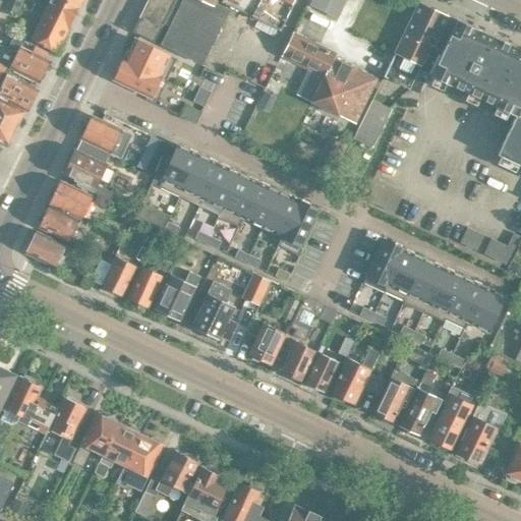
[(9,0),(6,0),(3,7),(15,13),(19,5),(9,0)]
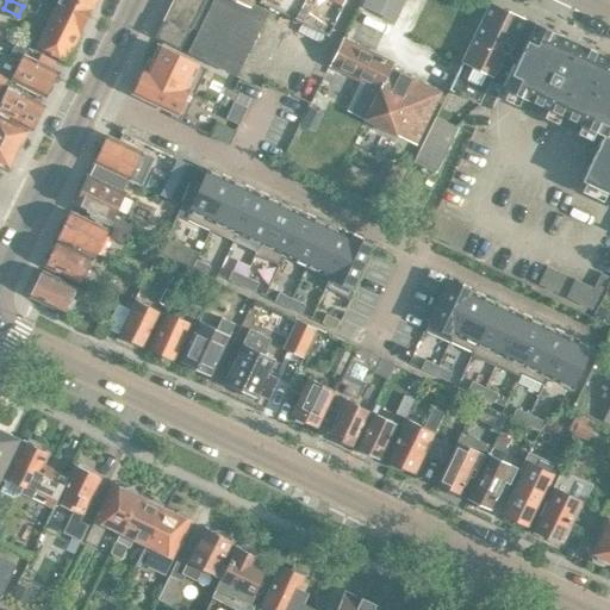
[(37,11),(49,17),(79,31),(92,6),(80,0),(57,0),(54,8),(41,2),(37,11)]
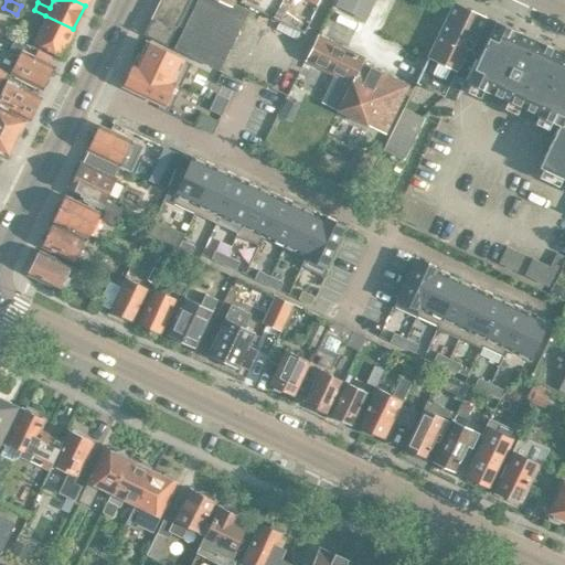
[(159,0),(142,34),(167,45),(177,24),(188,0),(159,0)]
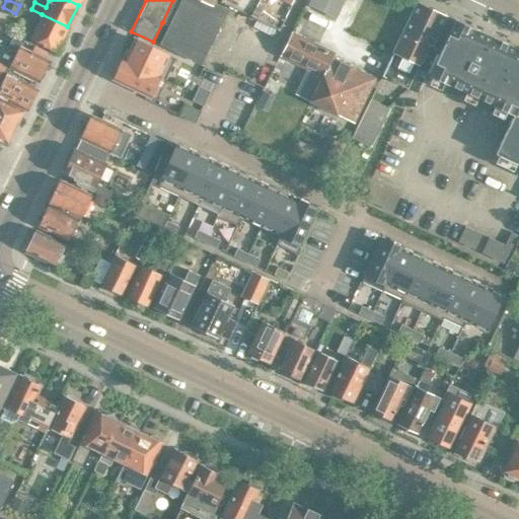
[(172,0),(162,22),(168,25),(160,44),(200,63),(226,10),(214,4),(215,0),(172,0)]
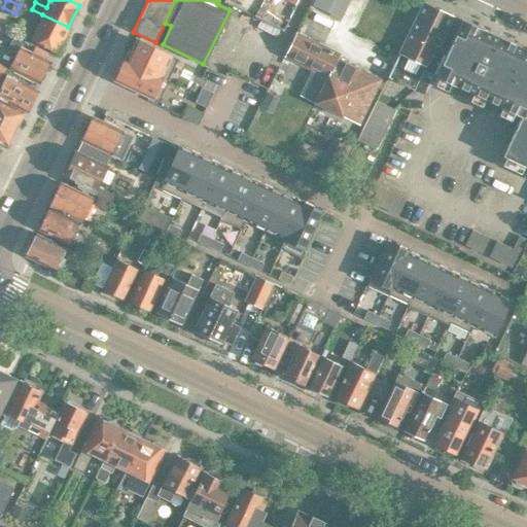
[(224,0),(223,1),(283,31),(297,0),(224,0)]
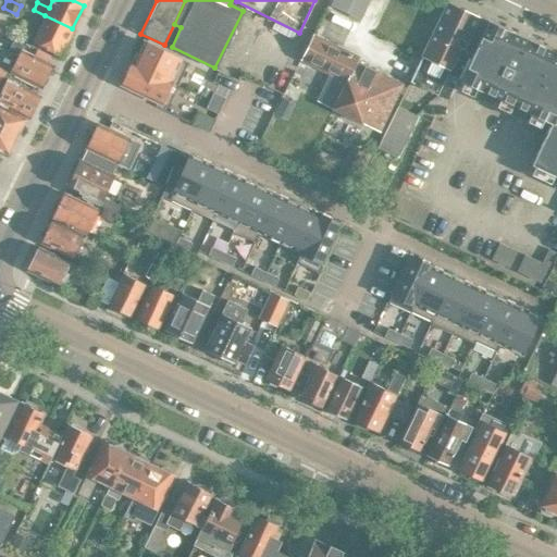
[(331,0),(330,4),(358,17),(366,0),(331,0)]
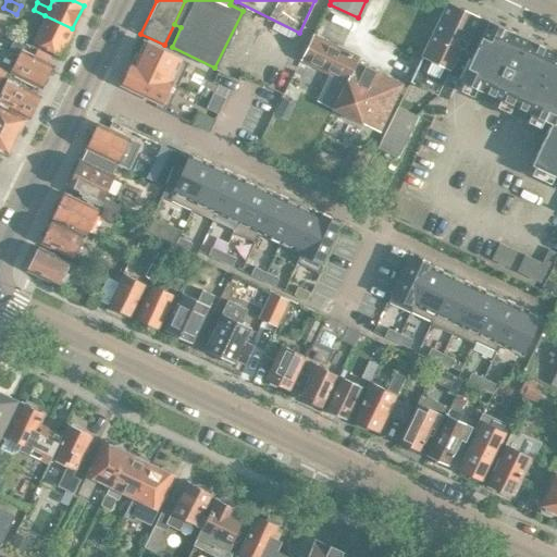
[(409,82),(436,96),(458,48),(462,50),(478,17),(447,2),(432,35),(409,82)]
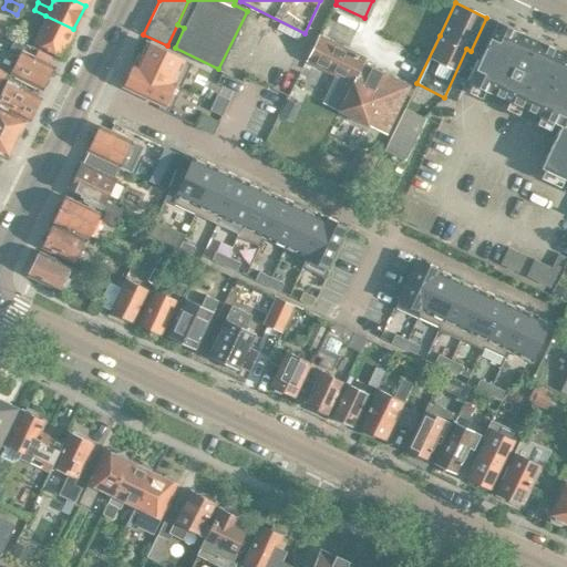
[(73,29),(45,16),(33,42),(61,55),(73,29)]
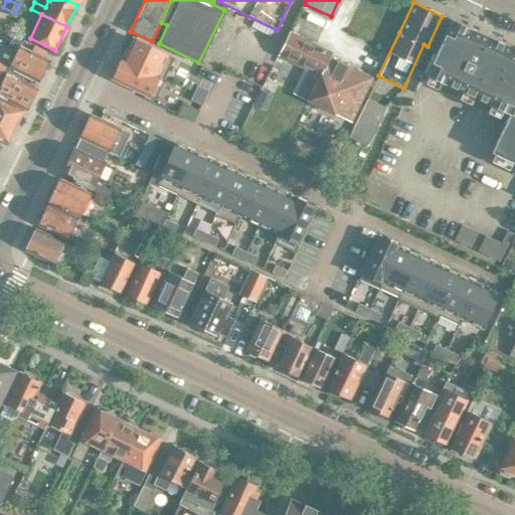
[(514,48),(451,19),(424,73),(509,113),(491,152),(514,163),(514,48)]
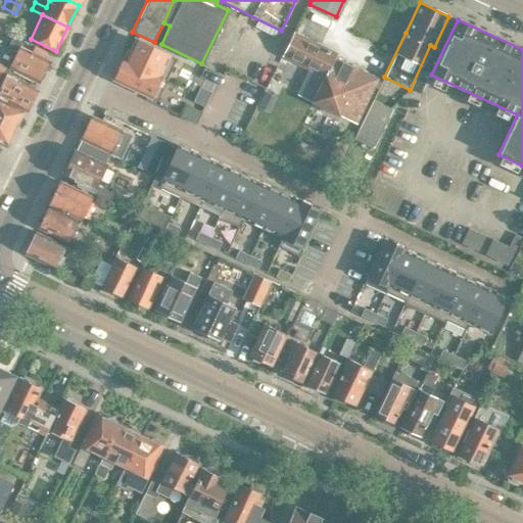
[(337,53),(293,32),(282,56),(310,69),(297,95),(355,124),(377,79),(335,58),(337,53)]
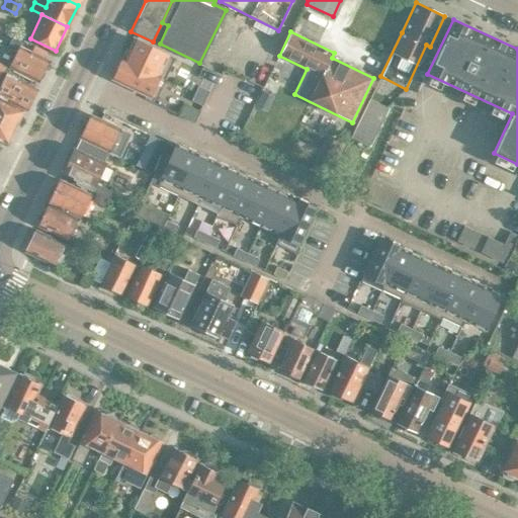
[(48,60),(19,47),(22,41),(17,37),(13,35),(6,48),(16,53),(8,68),(9,68),(36,82),(38,79),(41,78),(45,73),(42,70),(48,60)]
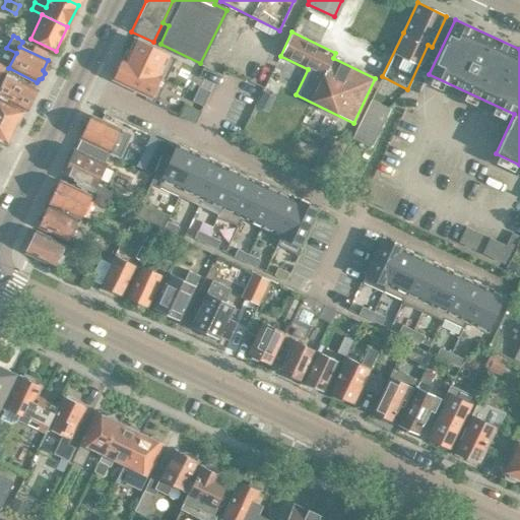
[(175,58),(133,39),(124,58),(123,59),(167,79),(167,78),(166,78),(175,58)]
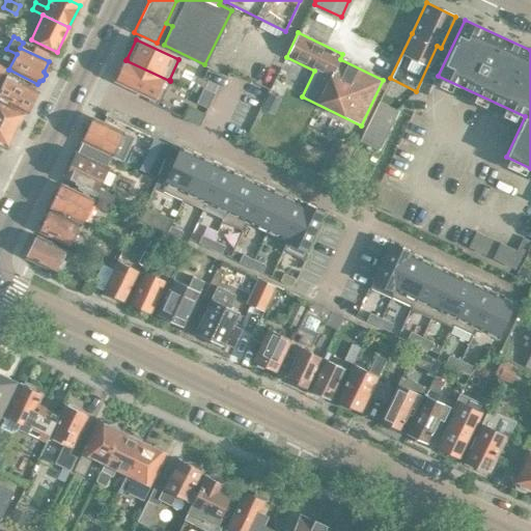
[(35,47),(32,53),(46,60),(49,54),(35,47)]
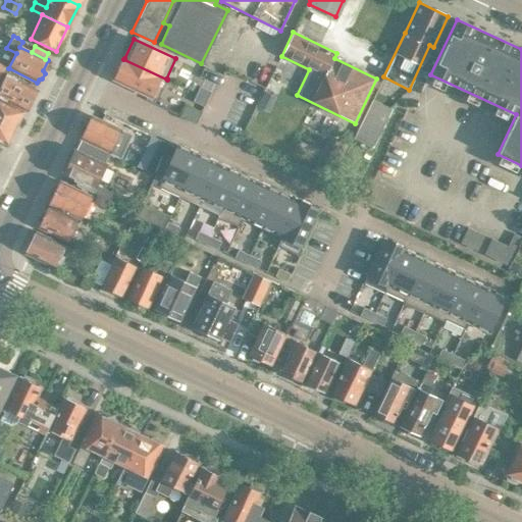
[(167,80),(123,59),(113,80),(157,100),(167,80)]
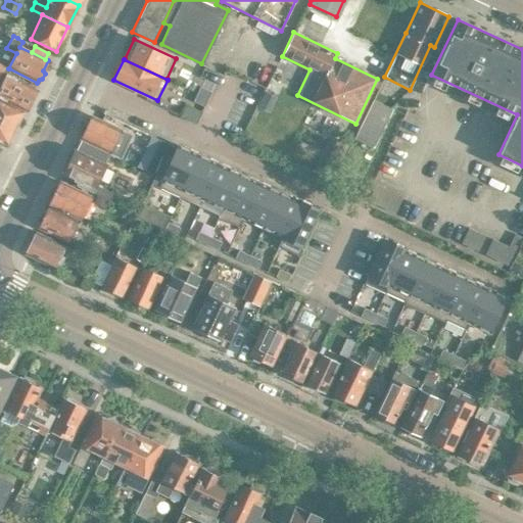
[(0,80),(2,81),(0,84),(0,97),(26,111),(34,96),(33,96),(35,91),(37,92),(38,90),(6,74),(9,68),(8,68),(3,64),(0,62),(0,80)]
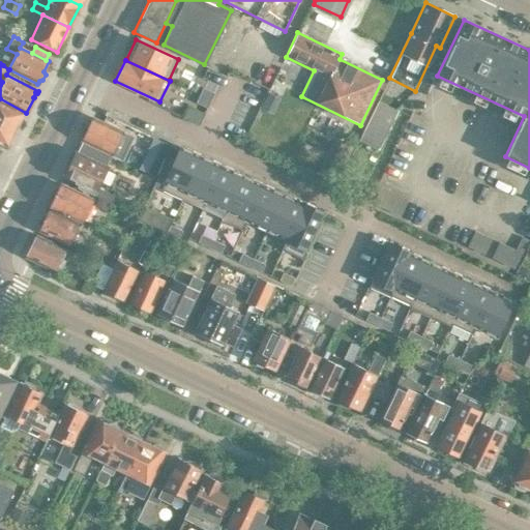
[(203,87),(199,95),(211,100),(214,93),(203,87)]
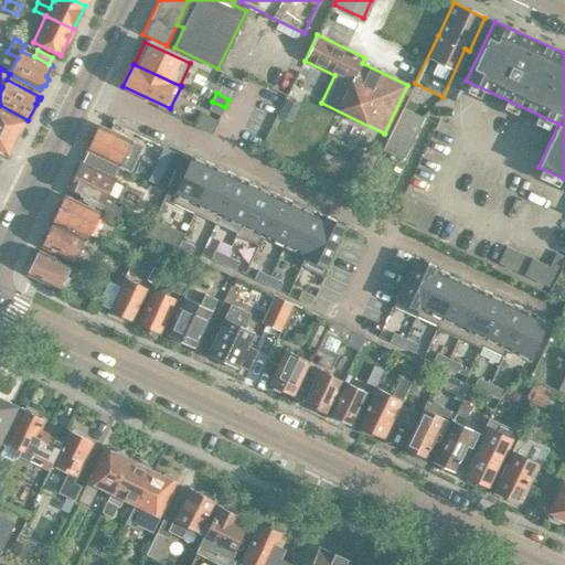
[(278,113),(277,114),(278,114),(278,115),(291,120),(295,113),(290,110),(295,103),(286,98),(278,113)]
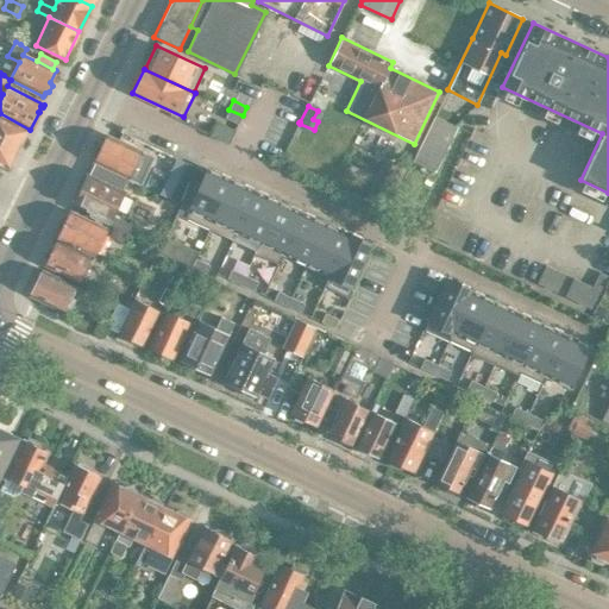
[(228,110),(225,118),(238,124),(243,115),(228,110)]
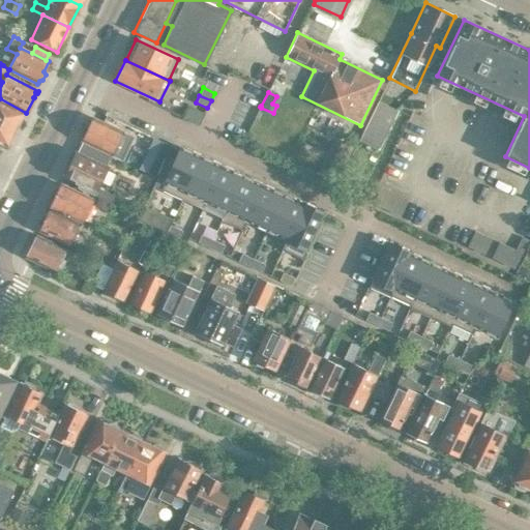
[(357,140),(378,150),(398,111),(377,100),(357,140)]
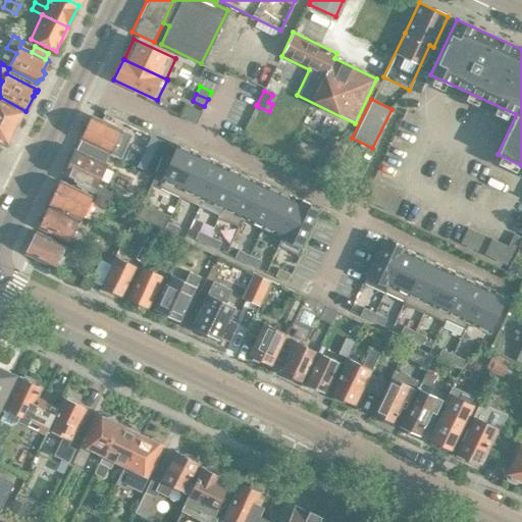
[(0,139),(10,145),(14,136),(12,131),(14,129),(16,125),(17,121),(22,112),(0,100),(0,139)]
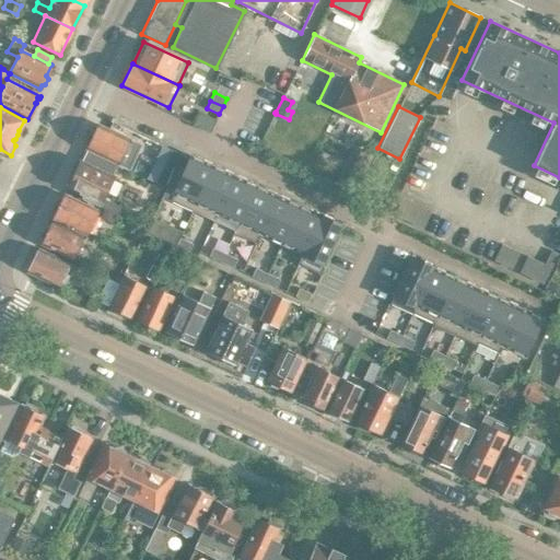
[(125,150),(129,140),(97,125),(93,135),(89,136),(85,141),(88,146),(86,149),(118,164),(125,150)]
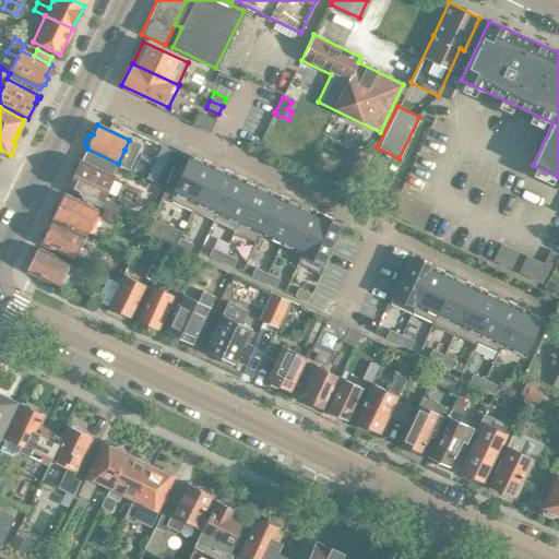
[(135,143),(129,140),(125,150),(131,153),(135,143)]
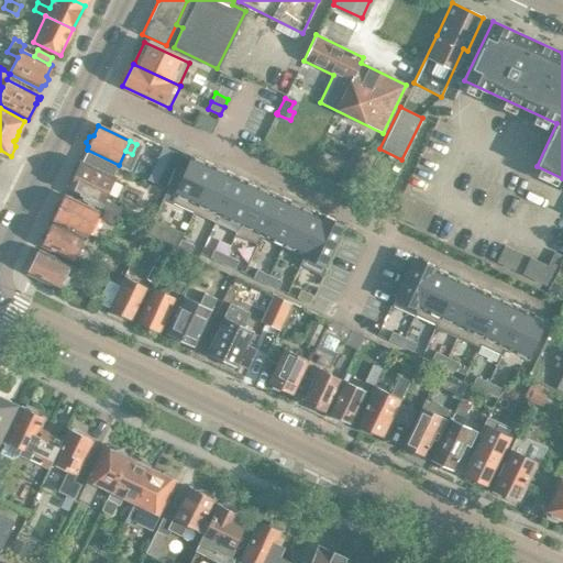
[(183,155),(172,150),(156,183),(167,188),(183,155)]
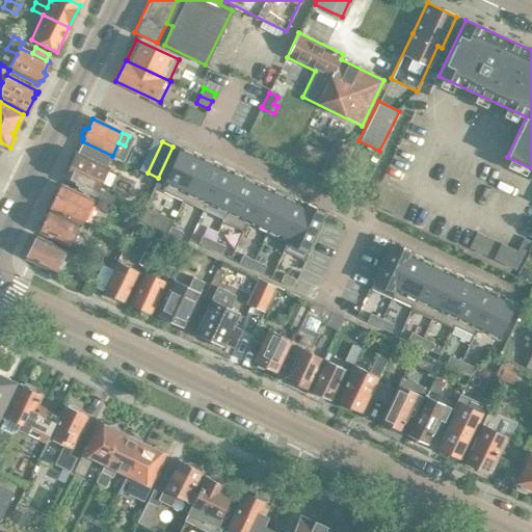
[(64,178),(83,187),(82,190),(111,205),(114,197),(98,189),(108,168),(105,167),(110,156),(82,142),(77,153),(76,154),(71,156),(68,163),(69,168),(64,178)]
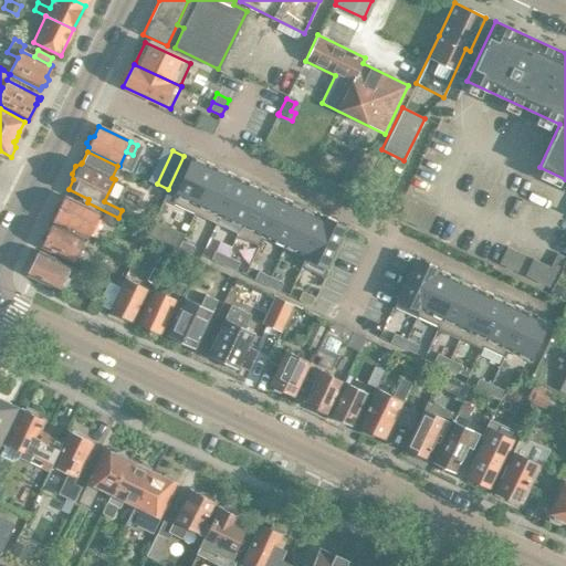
[(171,203),(195,213),(216,168),(192,157),(171,203)]
